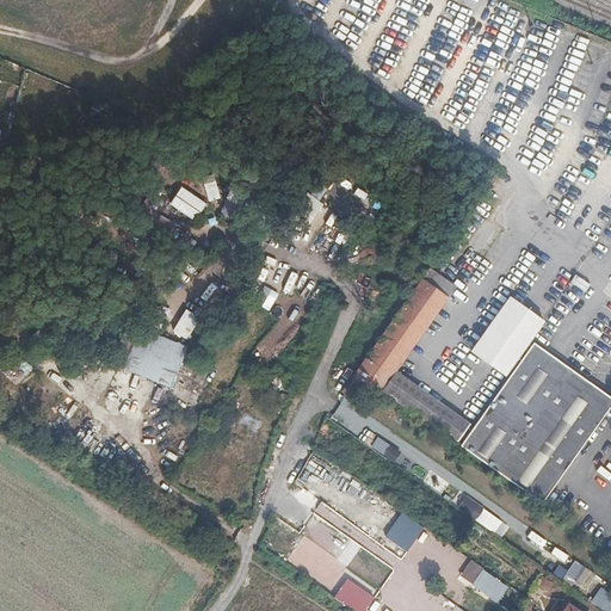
[(179,184),(168,203),(196,217),(205,198),(179,184)]
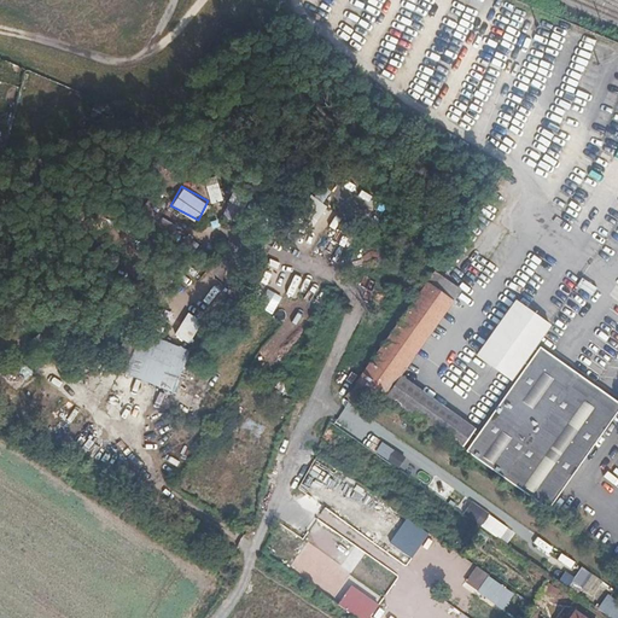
[(461,256),(452,249),(443,262),(453,269),(461,256)]
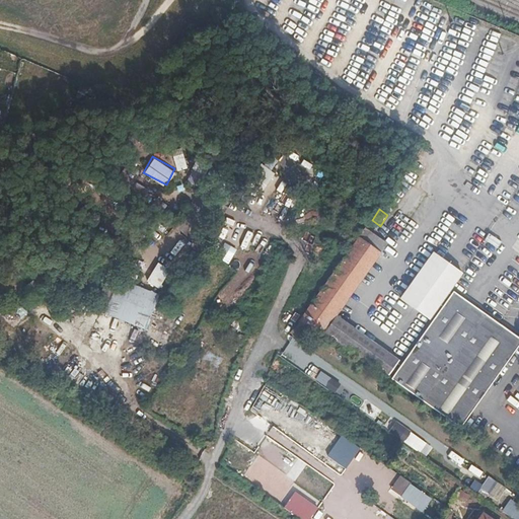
[(376,237),(365,230),(301,321),(320,335),(323,331),(387,377),(398,361),(336,315),(386,243),(376,237)]
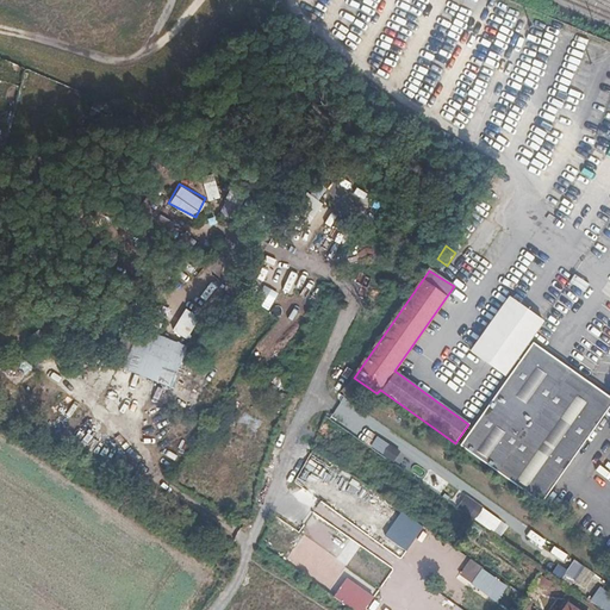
[(543,322),(509,298),(472,350),(492,366),(505,375),(543,322)]
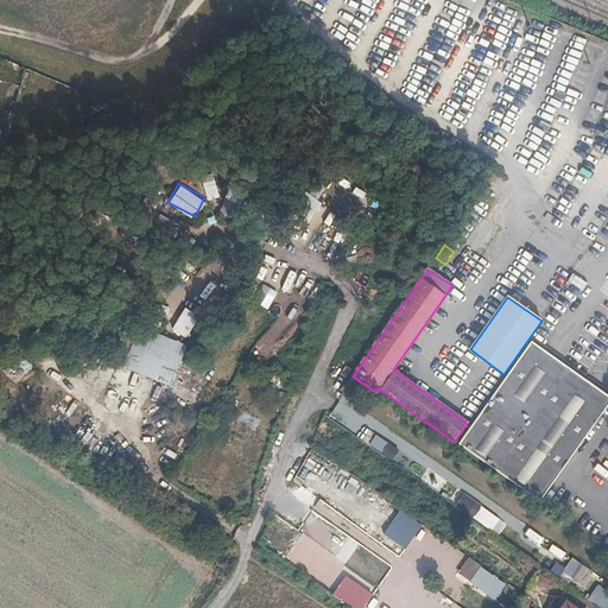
[(114,366),(172,384),(187,341),(138,325),(135,334),(126,330),(114,366)]
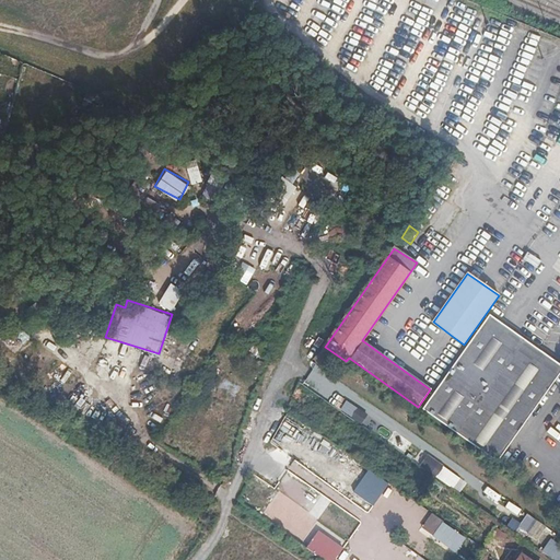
[(510,330),(489,315),(421,409),(497,463),(506,447),(550,386),(559,372),(559,364),(553,361),(510,330)]
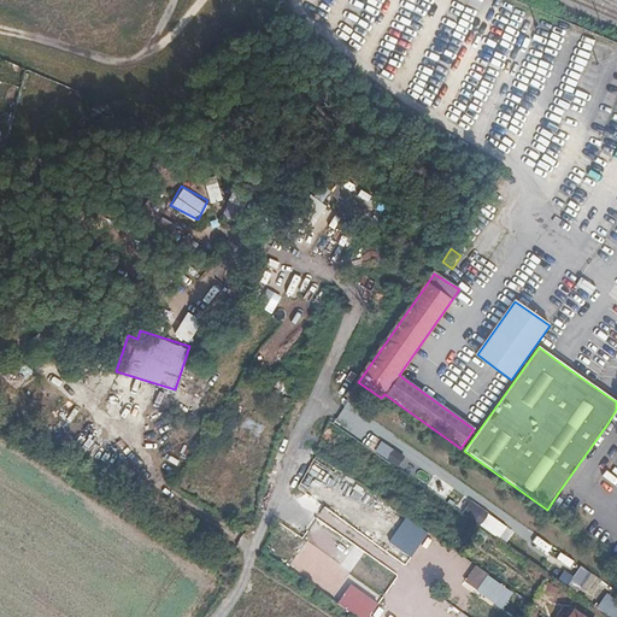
[(406,518),(389,541),(412,557),(428,533),(406,518)]
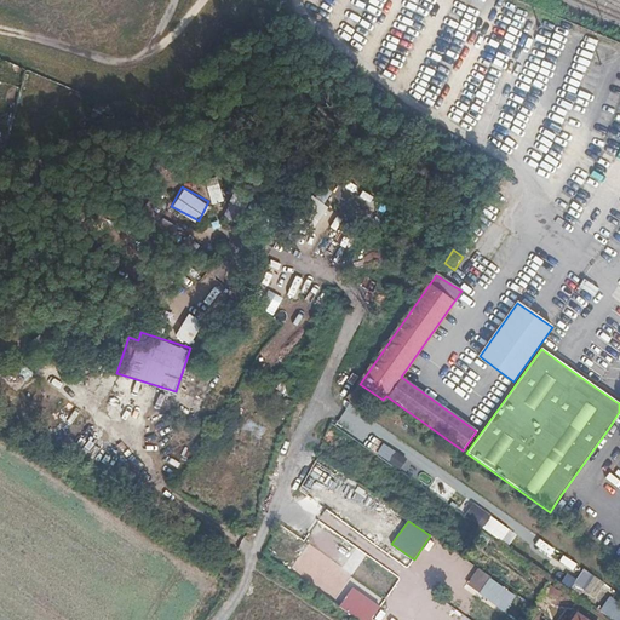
[(459,579),(470,566),(455,556),(446,570),(459,579)]
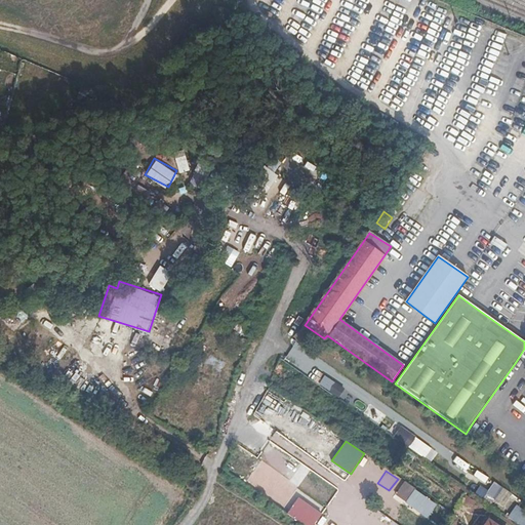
[(284,474),(275,487),(287,495),(295,483),(284,474)]
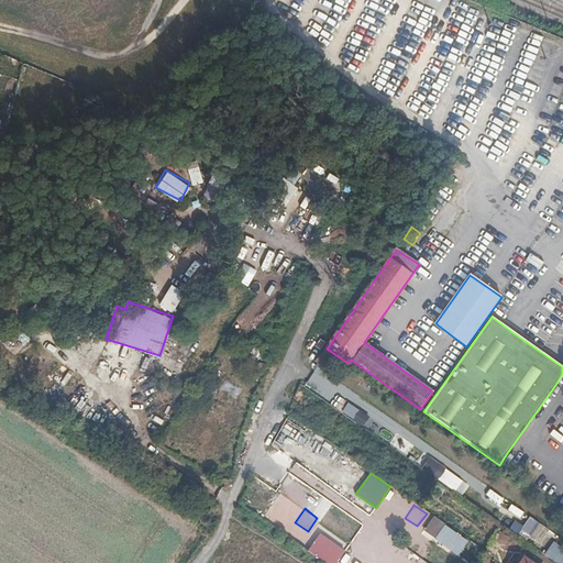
[(357,522),(342,512),(338,519),(353,529),(357,522)]
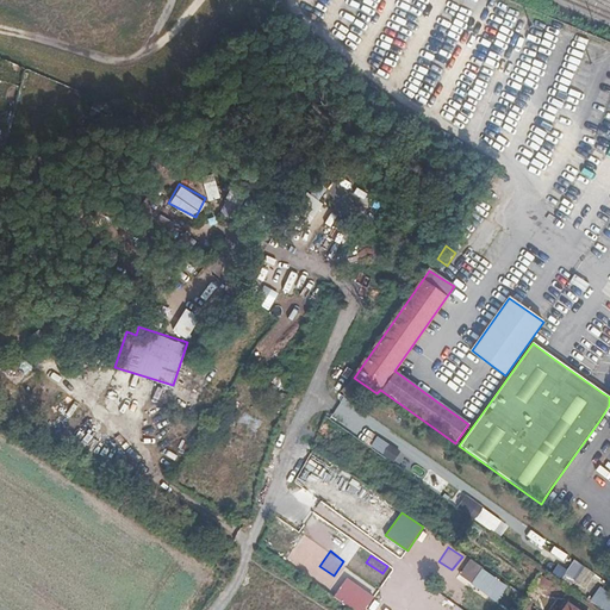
[(472,558),(459,573),(495,602),(508,586),(472,558)]
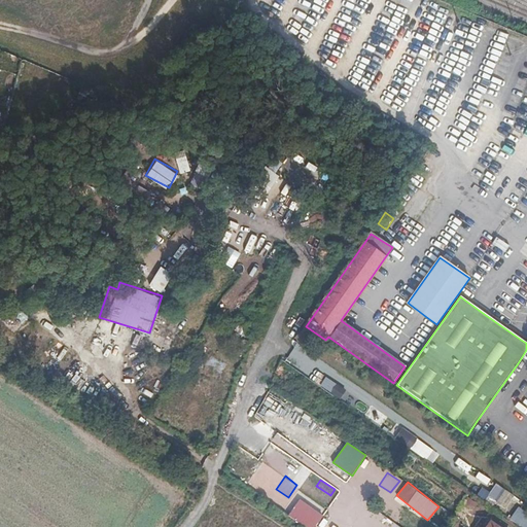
[(489,496),(495,500),(503,488),(497,484),(489,496)]
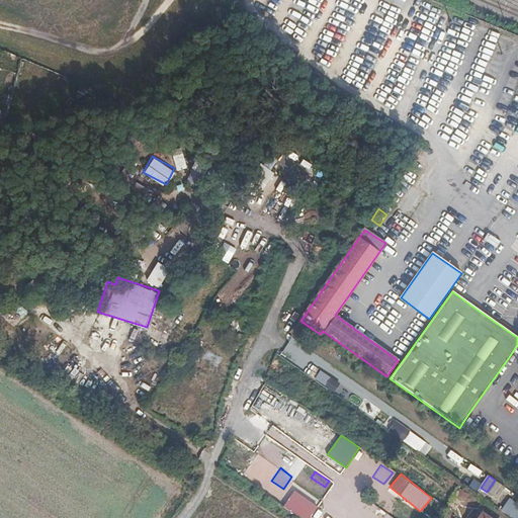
[(310,517),(318,507),(294,491),(283,506),(299,517),(310,517)]
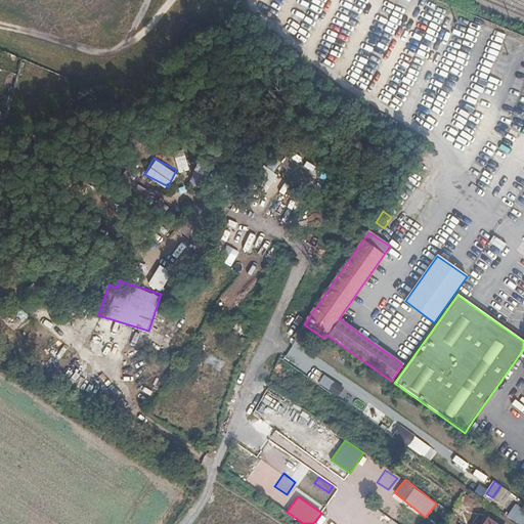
[(523,523),(523,512),(518,509),(513,519),(522,523),(523,523)]
